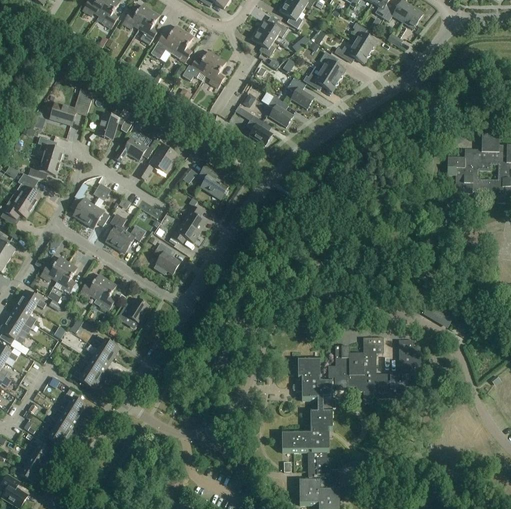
[(98,15),(107,0),(95,0),(94,2),(91,0),(87,0),(81,9),(91,15),(93,12),(98,15)]
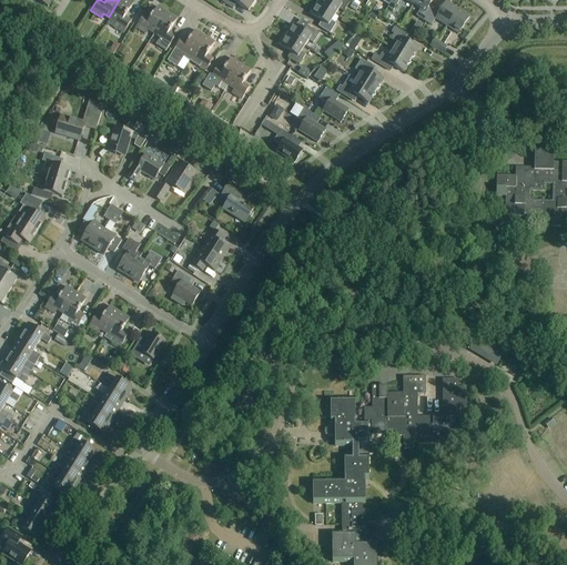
[(119,0),(109,17),(114,20),(112,24),(122,30),(130,18),(124,14),(132,2),(129,0),(119,0)]
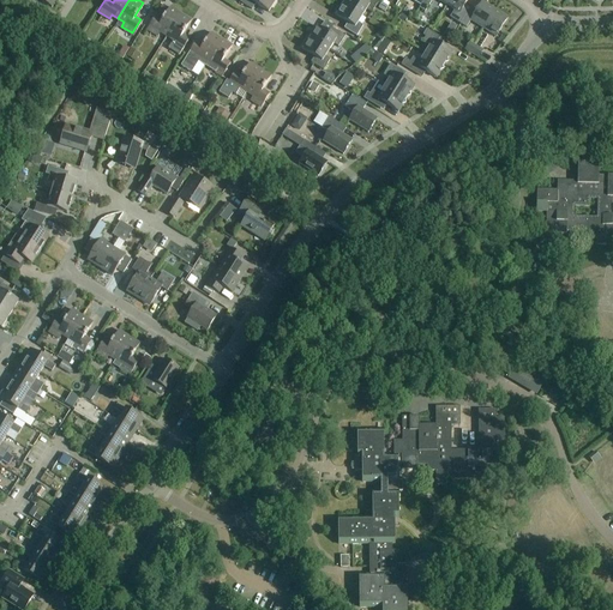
[(268,10),(274,0),(240,0),(251,7),(254,1),(268,10)]
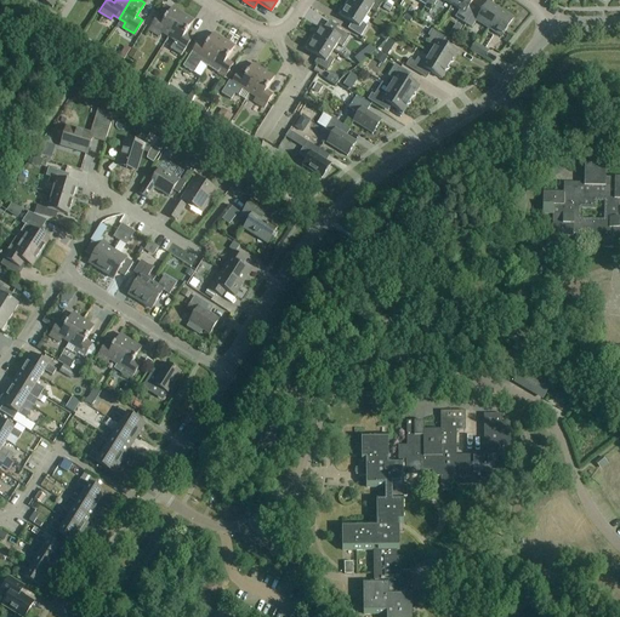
[(347,0),(346,1),(365,13),(369,7),(375,10),(381,0),(347,0)]
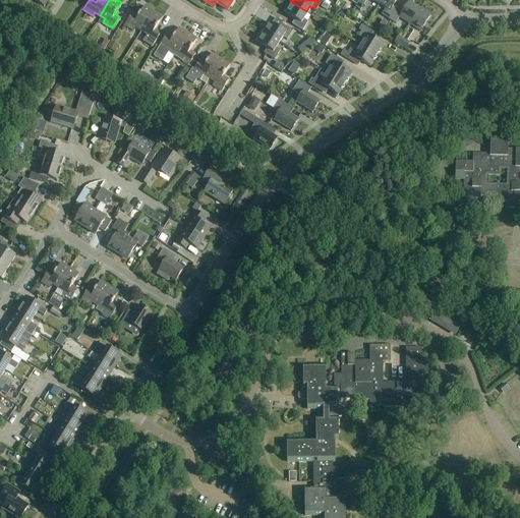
[(390,18),(397,7),(392,4),(394,0),(380,0),(379,2),(385,6),(381,12),(390,18)]
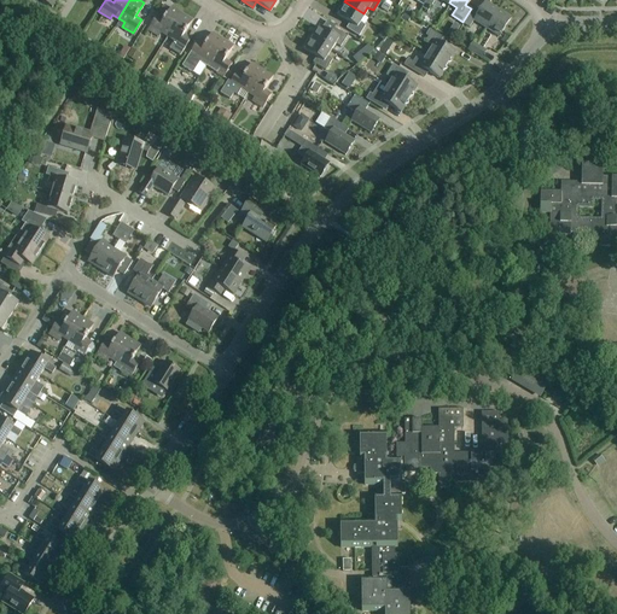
[(485,25),(498,7),(487,0),(483,0),(476,12),(471,9),(463,22),(469,25),(473,18),(485,25)]
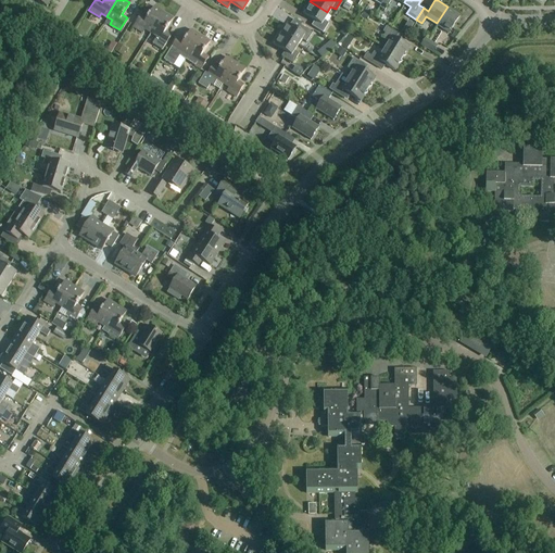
[(324,19),(327,12),(310,1),(303,11),(314,19),(311,23),(322,30),(328,21),(324,19)]
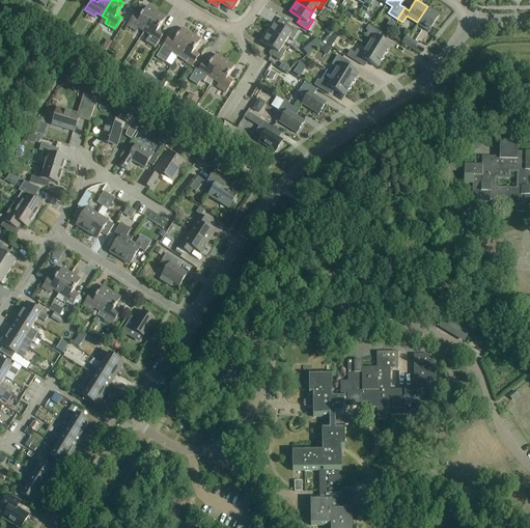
[(143,29),(156,9),(146,4),(145,5),(139,2),(126,23),(136,29),(138,26),(143,29)]
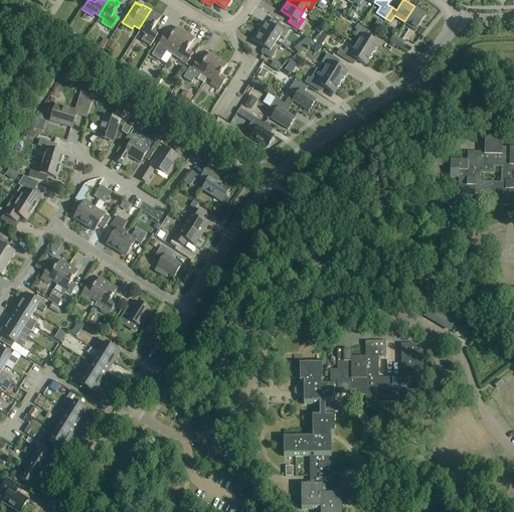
[(414,6),(404,21),(415,28),(424,13),(414,6)]
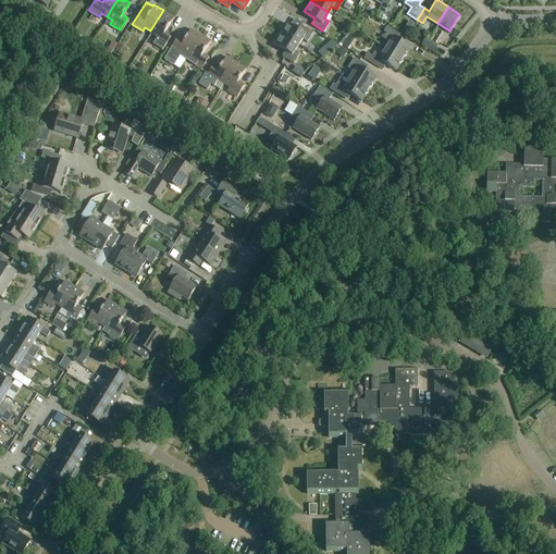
[(163,10),(150,31),(156,35),(151,41),(161,48),(171,33),(165,28),(173,16),(163,10)]
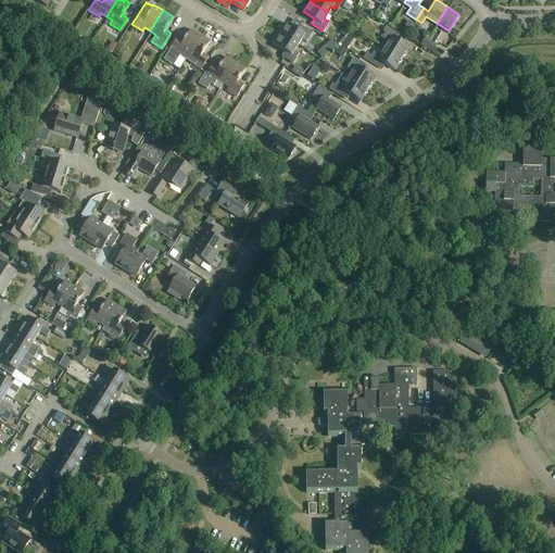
[(279,32),(297,44),(301,37),(305,40),(312,30),(300,23),(297,28),(287,22),(279,32)]
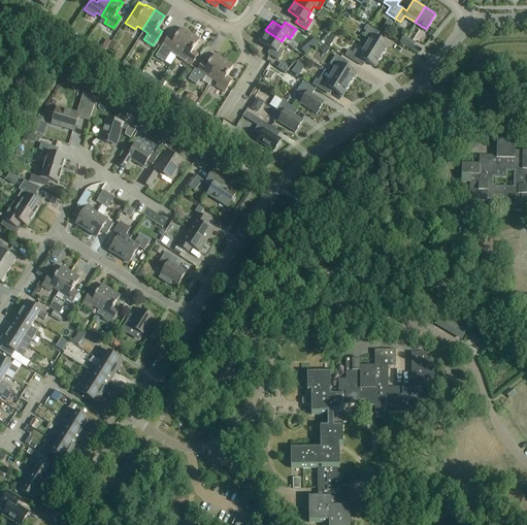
[(385,21),(381,27),(385,29),(389,23),(385,21)]
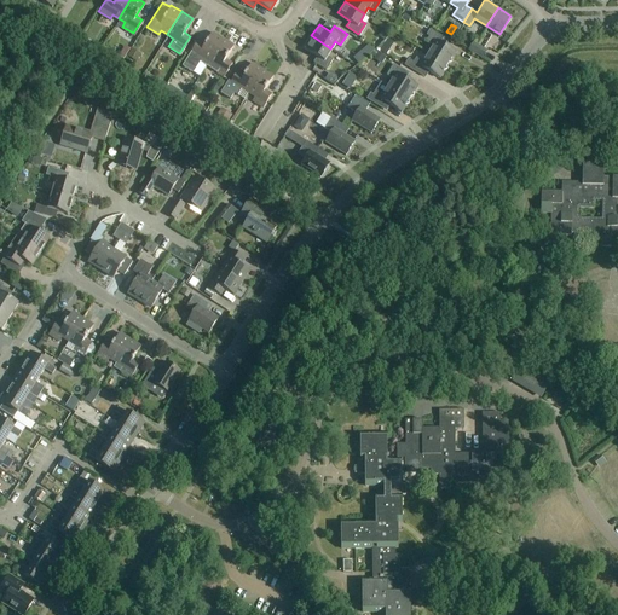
[(382,38),(387,32),(381,27),(376,34),(382,38)]
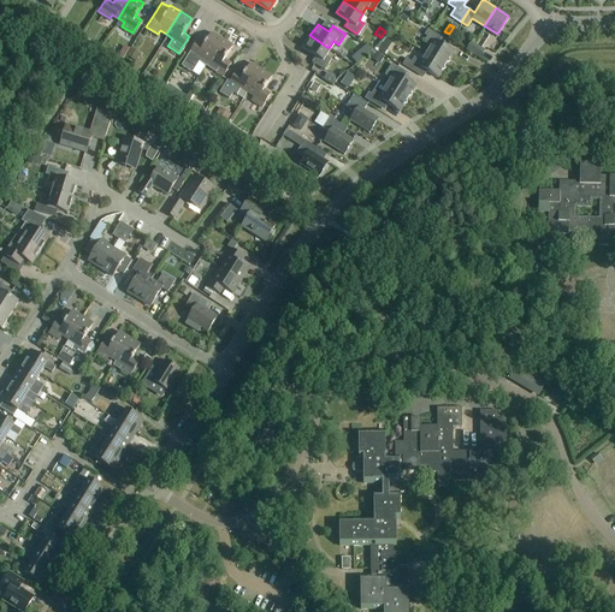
[(426,51),(444,63),(453,49),(439,42),(443,36),(427,27),(424,33),(426,34),(424,39),(431,43),(426,51)]
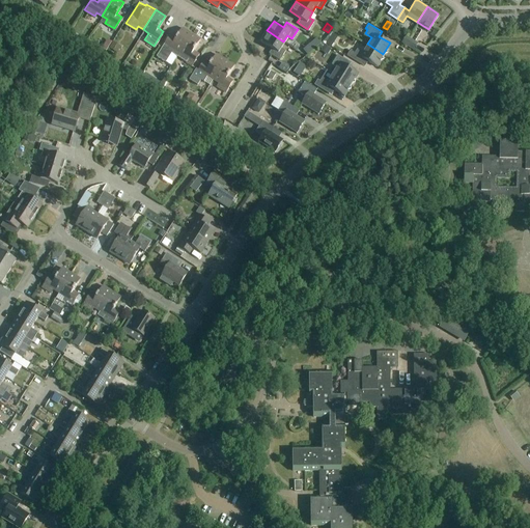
[(177,55),(179,52),(178,52),(191,32),(182,26),(174,37),(168,34),(161,46),(156,54),(165,60),(170,52),(176,55),(177,55)]
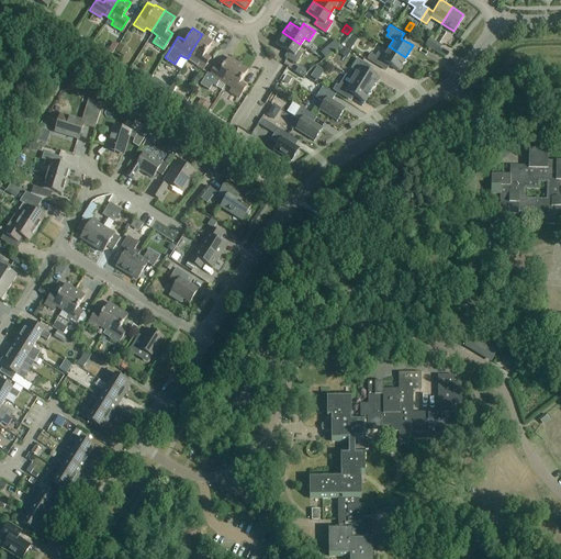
[(296,49),(300,44),(282,32),(276,43),(287,49),(283,55),(295,62),(301,53),(296,49)]
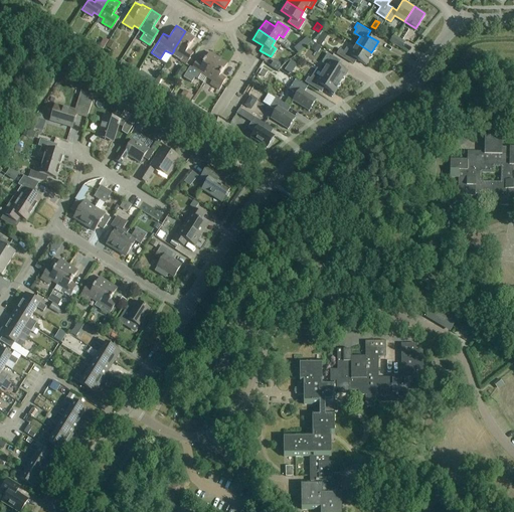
[(173,50),(174,50),(178,53),(176,56),(185,62),(192,51),(187,48),(194,36),(185,31),(173,50)]
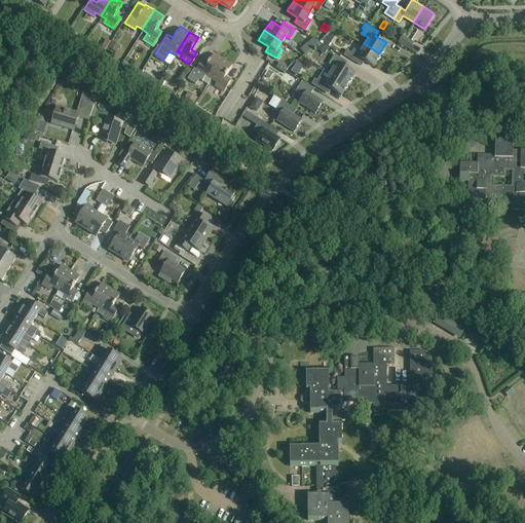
[(409,48),(413,41),(402,34),(398,41),(409,48)]
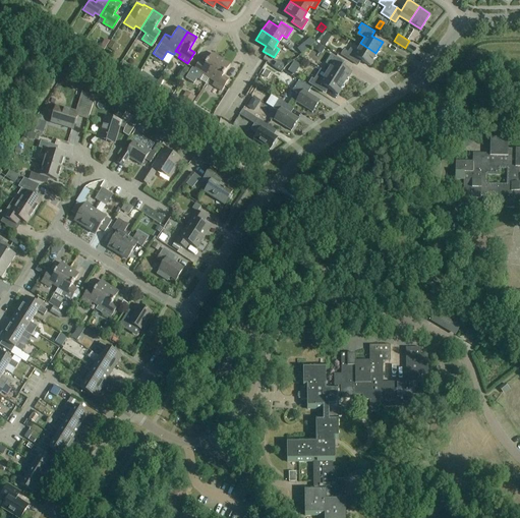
[(305,45),(311,41),(307,36),(301,40),(305,45)]
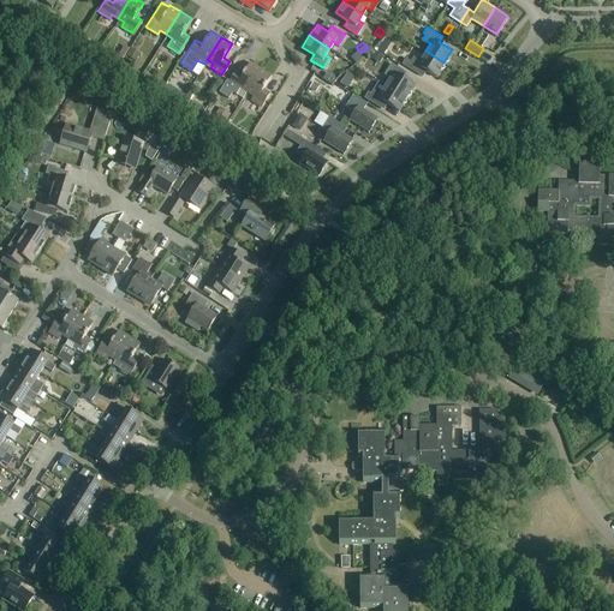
[(380,42),(376,48),(382,52),(386,46),(380,42)]
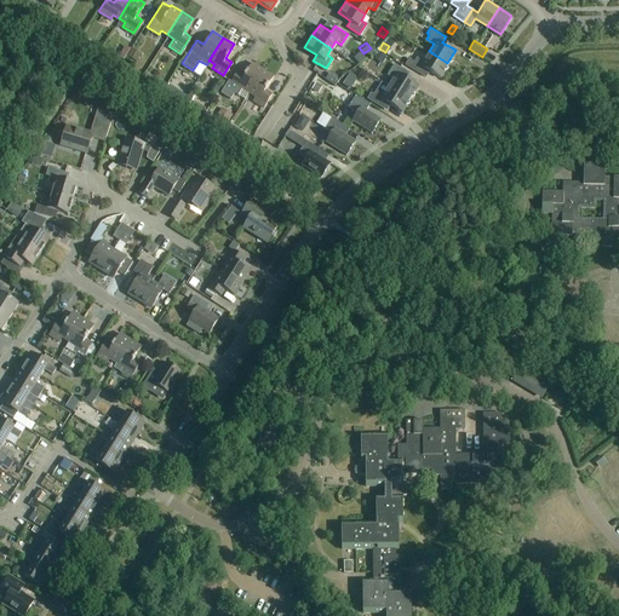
[(125,45),(118,56),(122,58),(130,47),(125,45)]
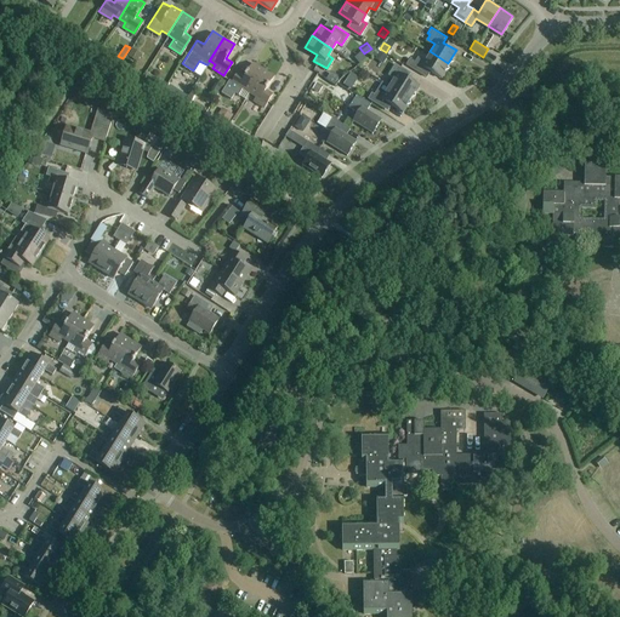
[(136,61),(141,52),(131,47),(126,55),(136,61)]
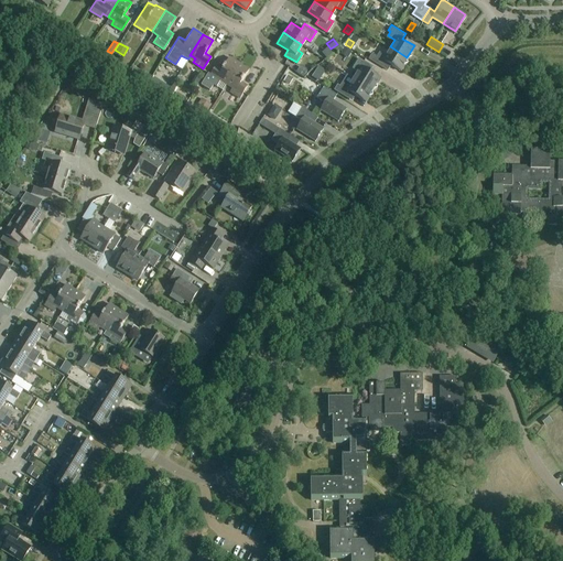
[(343,45),(339,52),(346,56),(350,50),(343,45)]
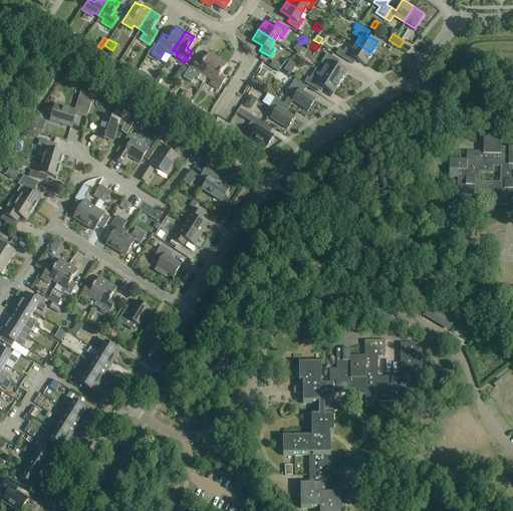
[(363,63),(370,52),(355,42),(351,49),(344,45),(342,49),(338,47),(335,52),(350,61),(353,56),(363,63)]
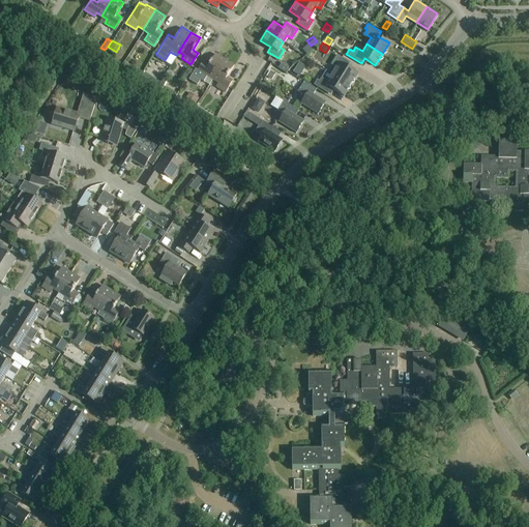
[(207,74),(212,77),(224,58),(214,52),(207,64),(202,60),(197,67),(195,66),(187,78),(197,83),(200,78),(203,80),(204,78),(207,74)]
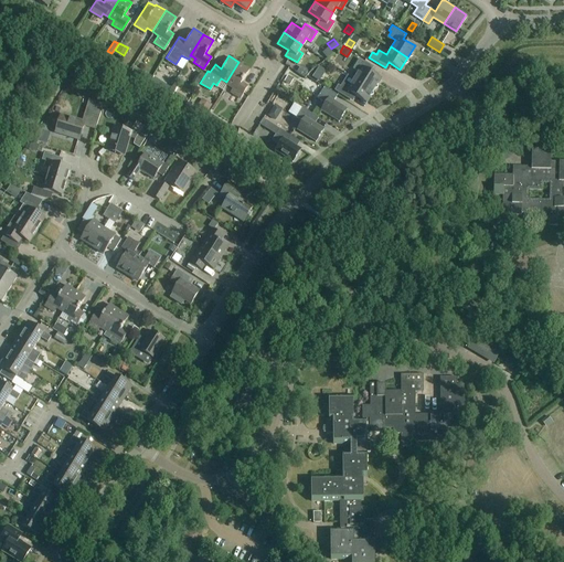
[(353,76),(372,88),(380,77),(366,69),(370,63),(359,56),(352,67),(358,71),(353,76)]
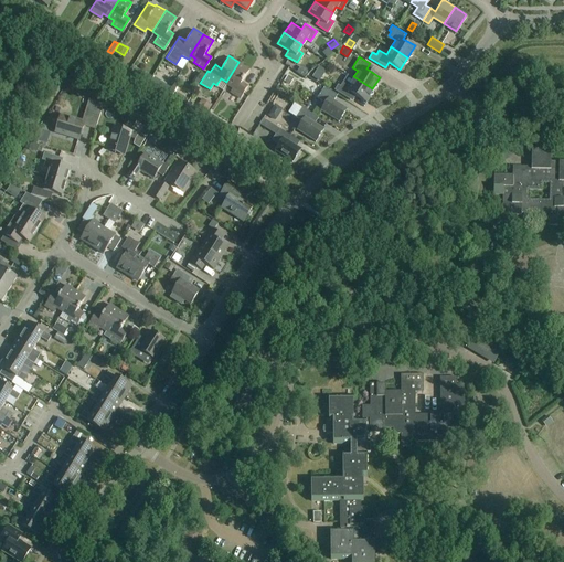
[(238,62),(226,82),(232,85),(230,89),(240,96),(247,84),(241,81),(248,69),(238,62)]
